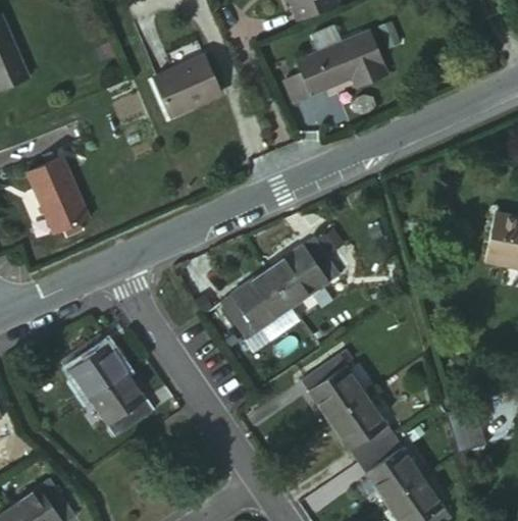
[(294,0),(302,19),(342,3),(341,0),(294,0)]
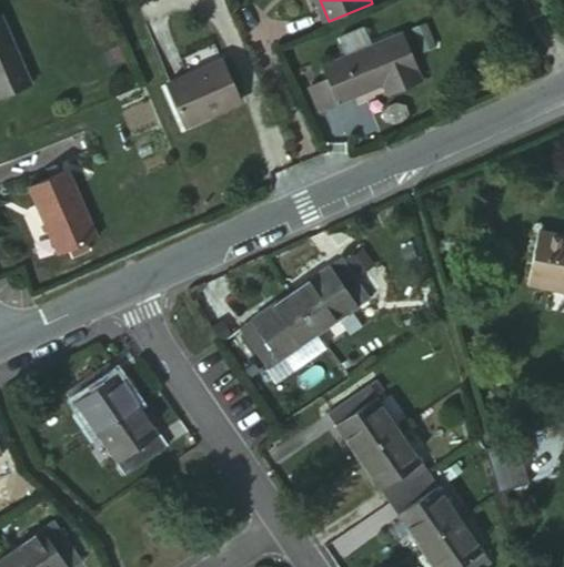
[(0,93),(24,84),(0,22),(0,93)]
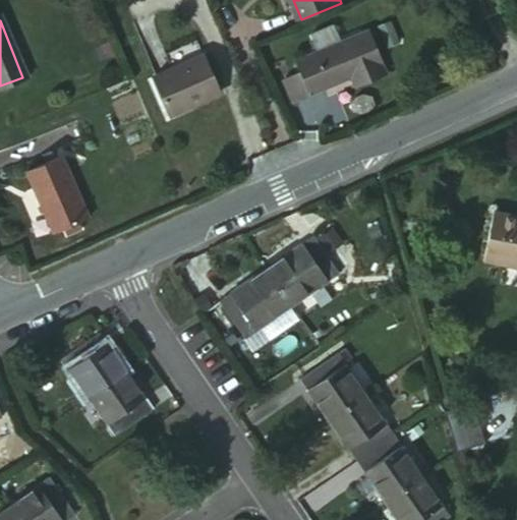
[(362,71),(365,81),(388,71),(370,32),(296,61),(301,74),(309,95),(349,77),(362,71)]
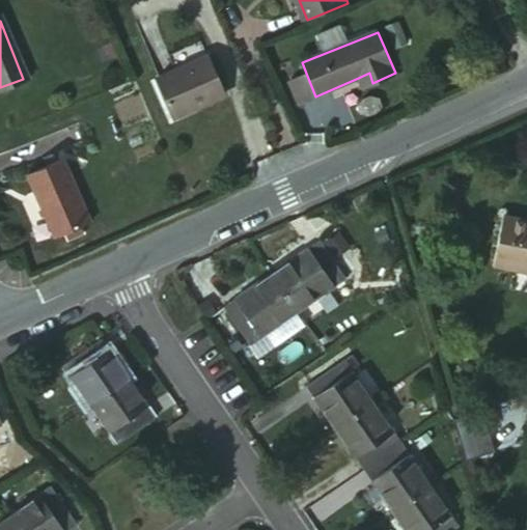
[(218,87),(204,56),(156,78),(171,116),(190,108),(191,100),(218,87)]
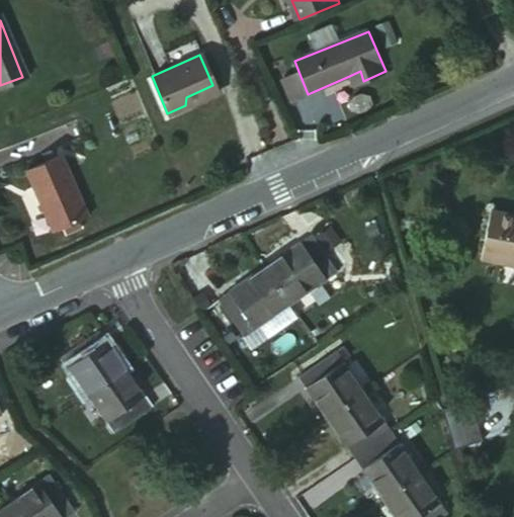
[(308,94),(300,74),(294,74),(280,80),(290,101),(308,94)]
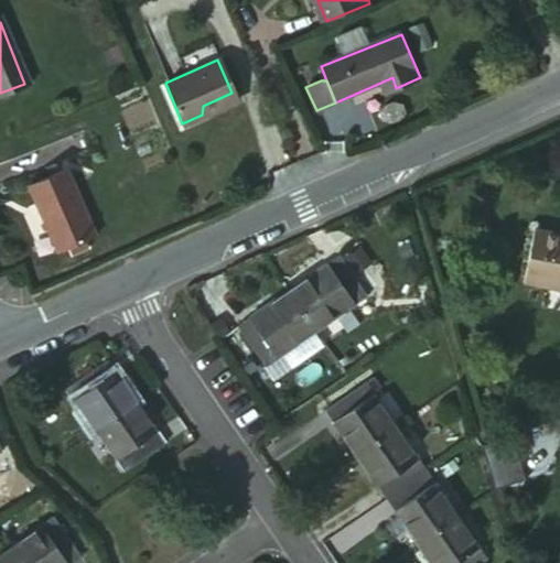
[(90,235),(64,172),(22,191),(51,253),(90,235)]
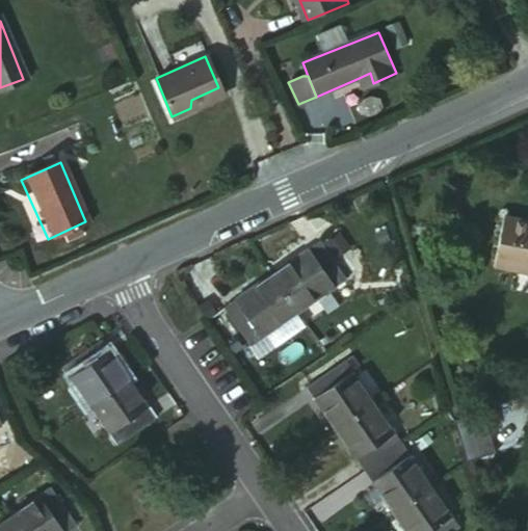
[(527,223),(504,220),(496,271),(527,276),(527,223)]
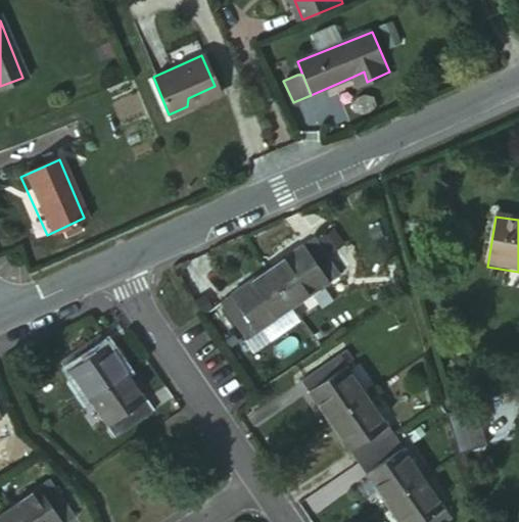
[(314,236),(268,270),(294,306),(340,273),(314,236)]
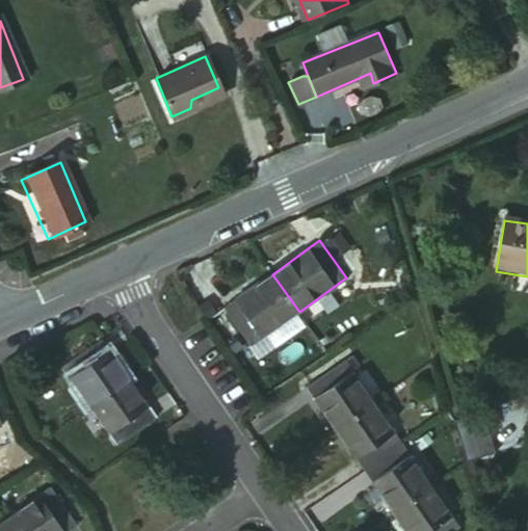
[(272,274),(225,309),(253,346),(299,312),(272,274)]
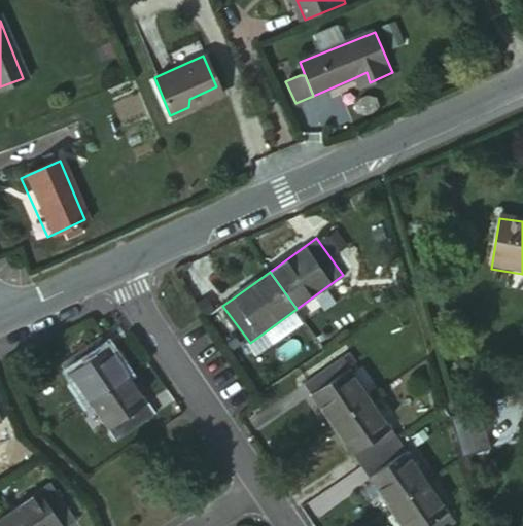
[(263,353),(292,339),(287,327),(257,342),(263,353)]
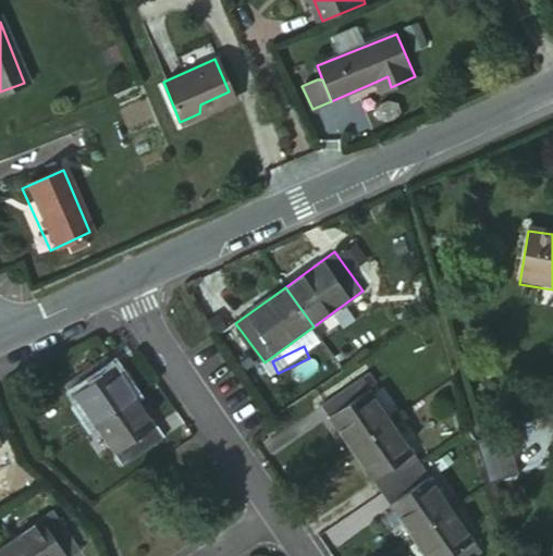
[(97,422),(138,395),(109,355),(71,382),(97,422)]
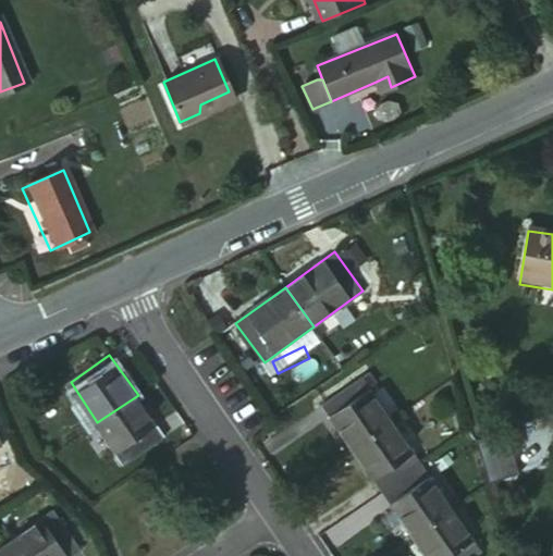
[(322,412),(349,448),(390,421),(361,383),(322,412)]
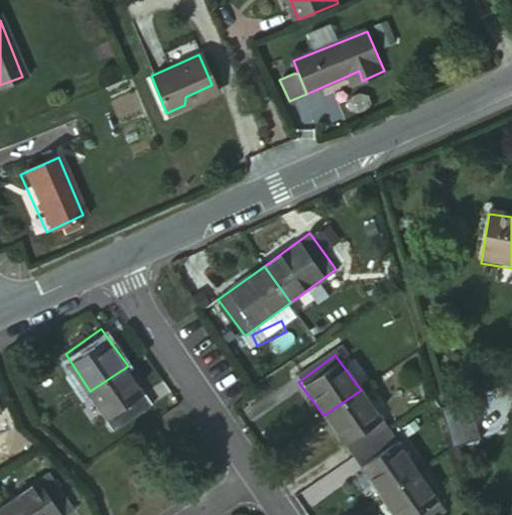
[(93,394),(129,367),(128,366),(90,391),(93,394)]
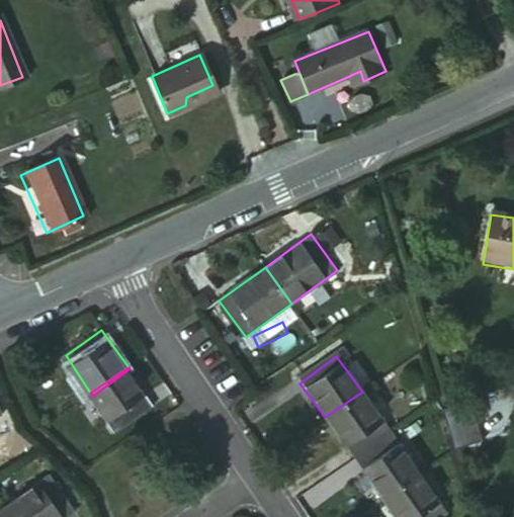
[(155,406),(130,368),(93,396),(118,431),(155,406)]
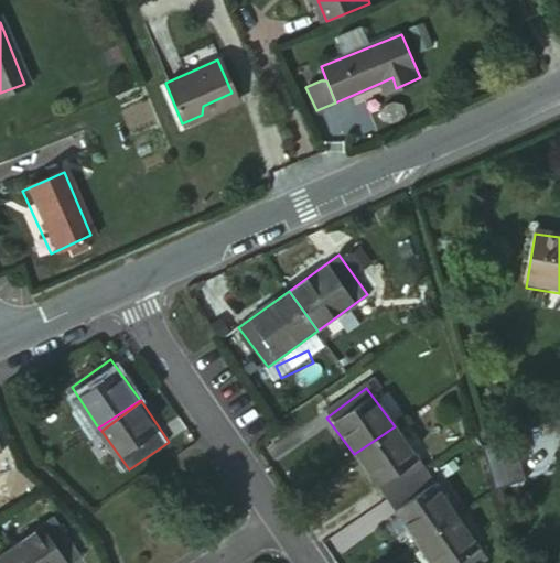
[(386,498),(426,469),(395,426),(354,454),(386,498)]
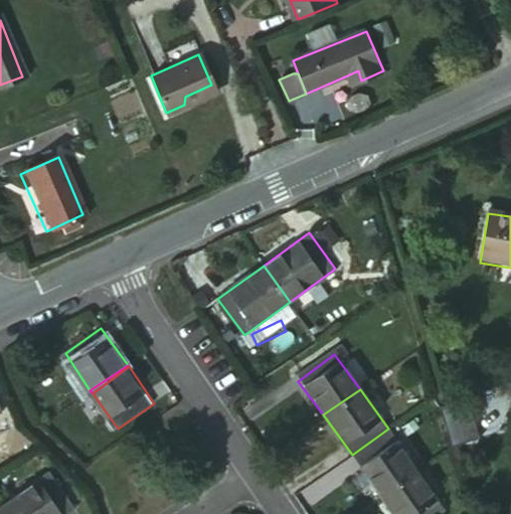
[(381,494),(417,470),(388,429),(352,455),(381,494)]
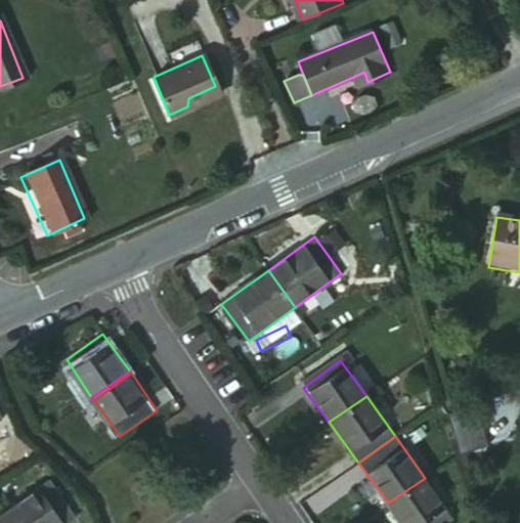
[(42,476),(0,505),(12,522),(61,522),(71,517),(42,476)]
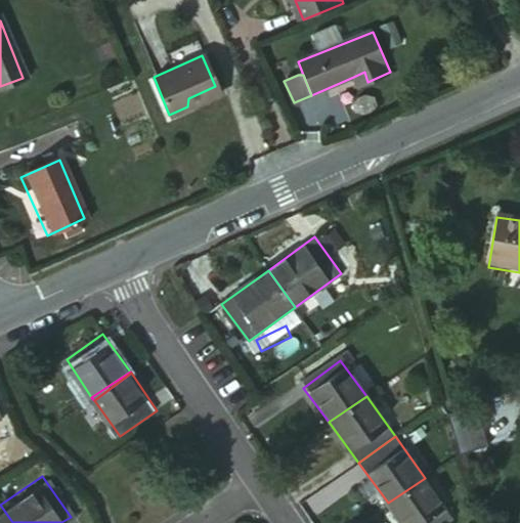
[(439,522),(451,514),(425,478),(388,503),(402,522),(439,522)]
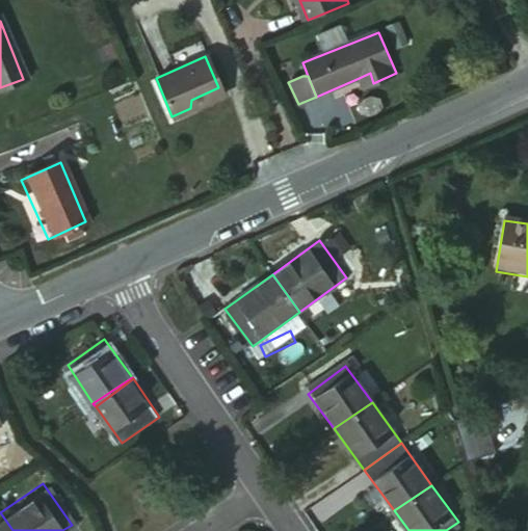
[(0,511),(0,530),(12,530),(0,512),(0,511)]
